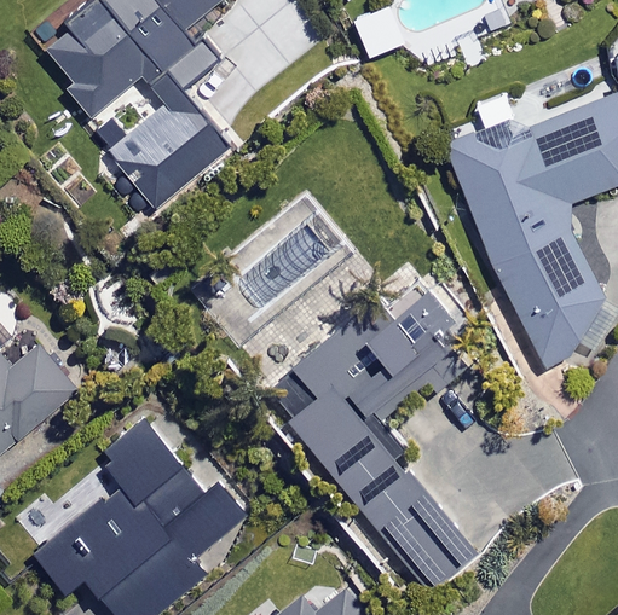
[(92,0),(63,24),(69,32),(46,51),(73,83),(65,90),(91,120),(137,81),(146,93),(93,137),(152,208),(190,177),(204,195),(242,162),(182,90),(219,59),(190,25),(220,0),(92,0)]
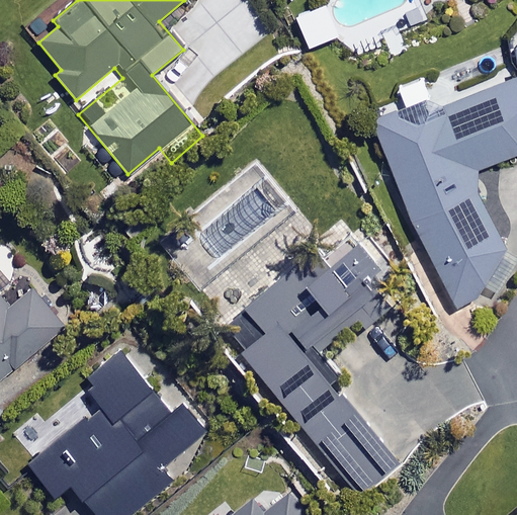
[(516,45),(512,52),(516,64),(516,77),(436,110),(431,97),(371,121),(420,241),(423,240),(450,307),(482,294),(475,276),(507,263),(470,172),(516,153),(516,45)]
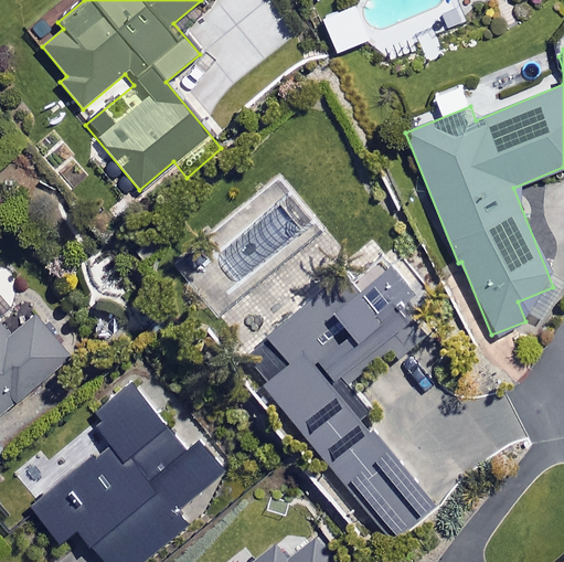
[(414,289),(390,261),(354,289),(341,274),(241,358),(391,539),(433,504),(361,416),(366,411),(347,385),(391,349),(398,358),(426,336),(398,303),(414,289)]
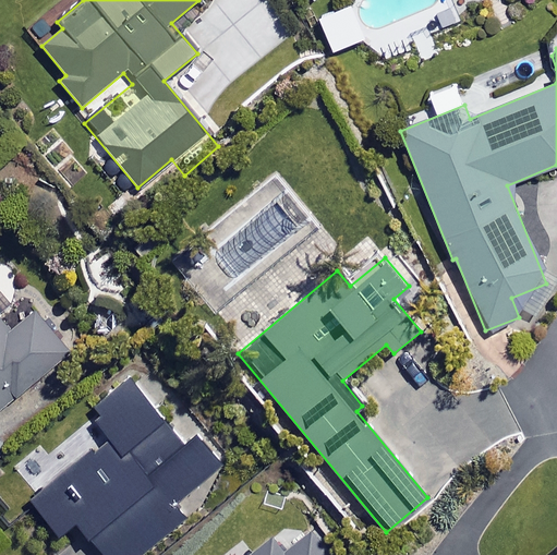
[(0,405),(68,348),(27,301),(3,322),(0,317),(0,405)]
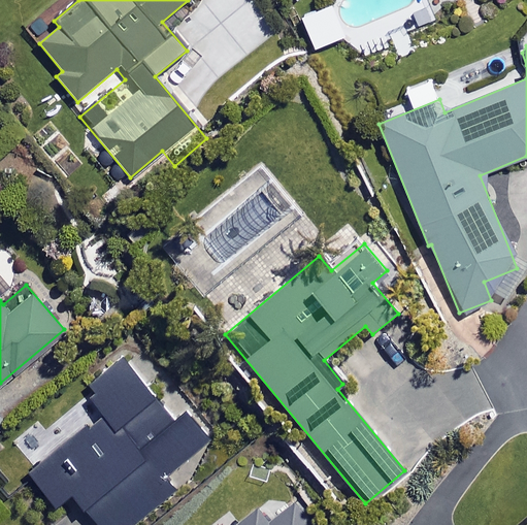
[(170,418),(125,359),(85,389),(104,414),(30,471),(55,504),(73,491),(99,524),(135,524),(177,493),(164,477),(211,440),(185,406),(170,418)]
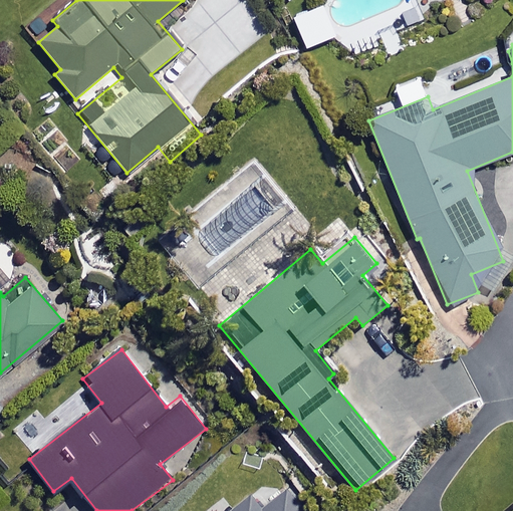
[(305,510),(287,490),(264,510),(251,495),(233,510),(305,510)]
